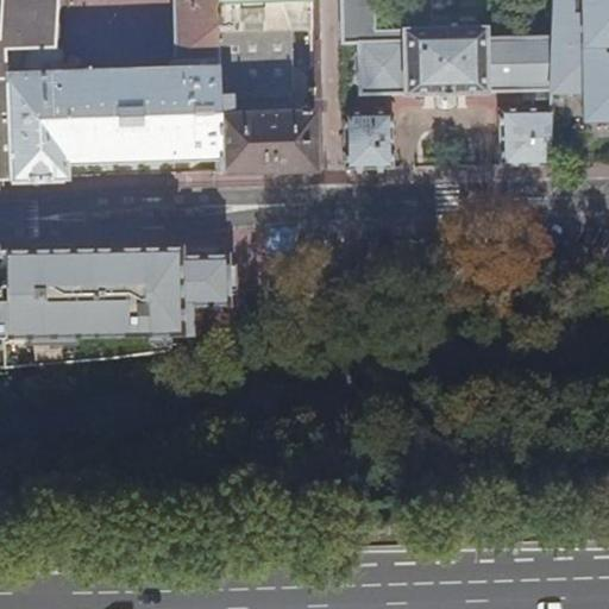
[(5,51),(55,49),(58,7),(58,0),(0,0),(0,12),(0,85),(5,85),(5,51)]
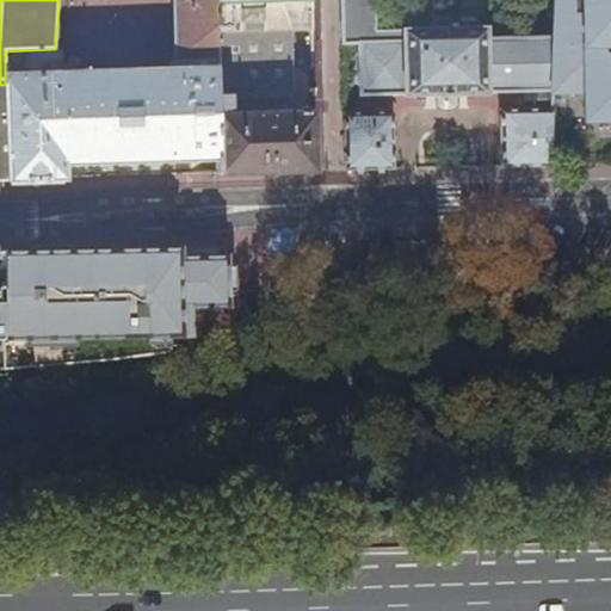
[(220,160),(218,97),(233,96),(295,94),(295,31),(315,31),(315,19),(313,19),(313,0),(176,0),(177,73),(65,76),(63,55),(60,49),(55,49),(5,51),(8,185),(8,187),(68,186),(67,165),(220,160)]
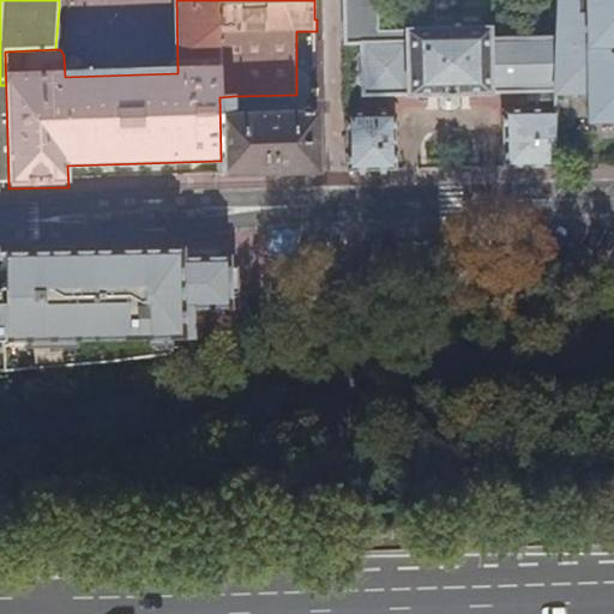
[(552,94),(555,41),(489,42),(488,31),(435,31),(411,32),(407,31),(405,36),(379,36),(378,0),(345,0),(347,47),(362,47),(363,98),(407,97),(407,98),(410,100),(411,97),(438,97),(439,98),(459,97),(461,96),(485,96),(486,97),(489,97),(491,96),(536,96),(536,114),(503,114),(504,172),(549,170),(552,94)]
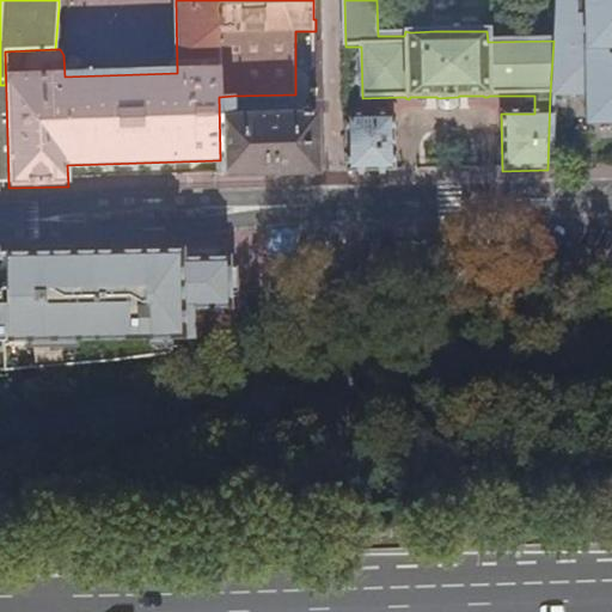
[(434,31),(432,0),(409,0),(410,32),(434,31)]
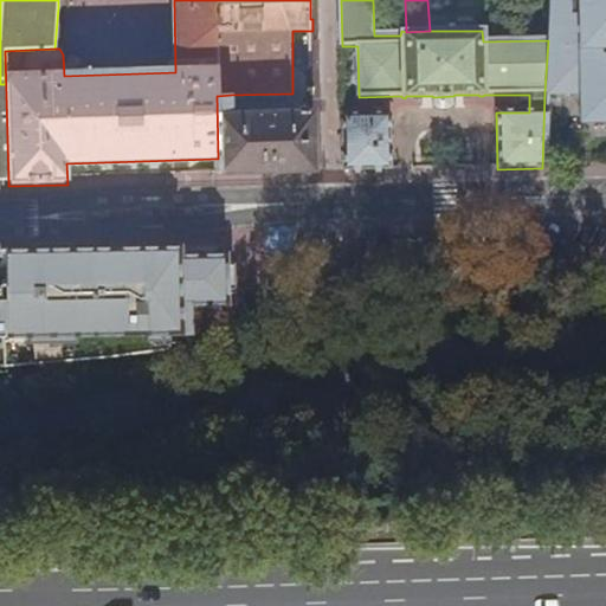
[(605,0),(549,0),(548,40),(545,92),(574,92),(575,120),(605,118),(605,0)]
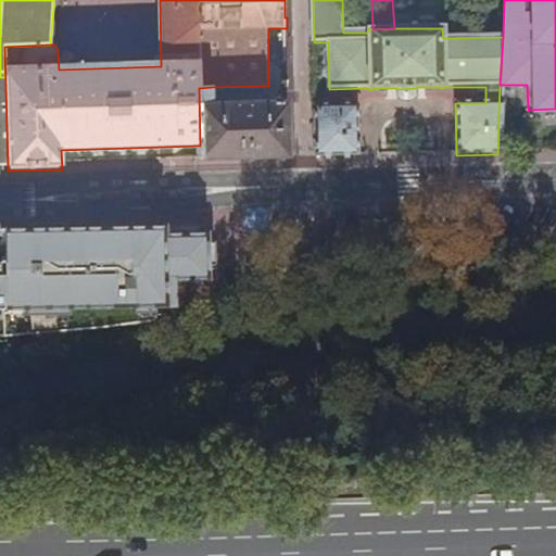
[(212,87),(199,88),(200,146),(199,159),(245,159),(288,156),(289,103),(212,104),(212,93),(212,87)]
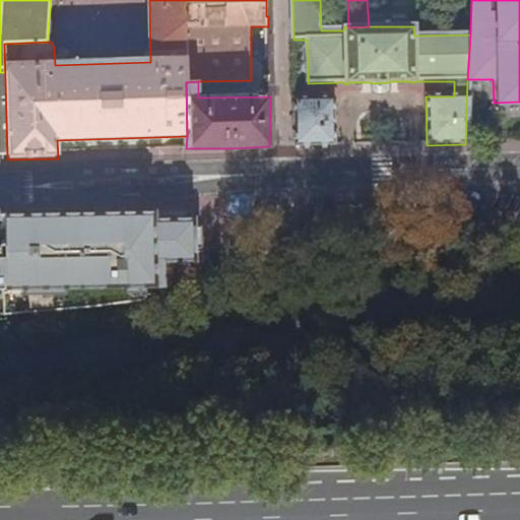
[(295,147),(336,147),(335,99),(295,100),(295,147)]
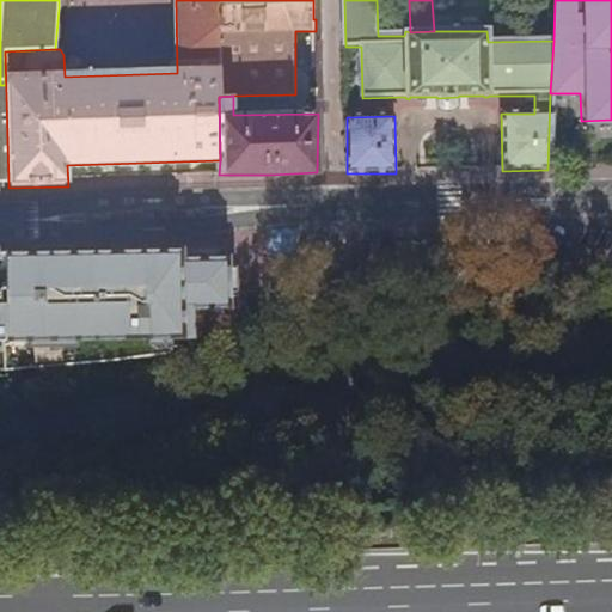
[(177,249),(5,252),(6,331),(5,331),(6,341),(6,344),(187,342),(185,313),(225,313),(225,257),(177,258),(177,249)]
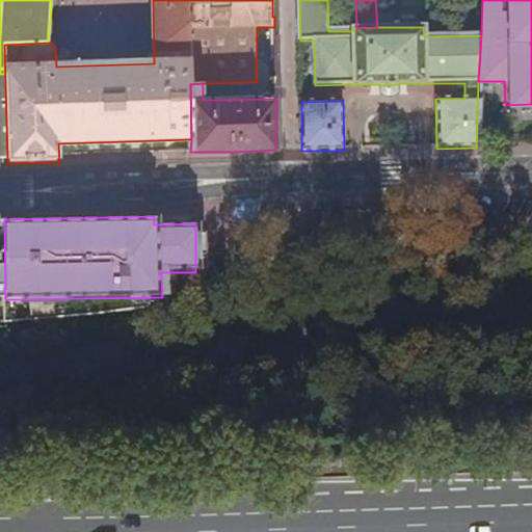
[(399,251),(399,241),(388,242),(388,251),(399,251)]
